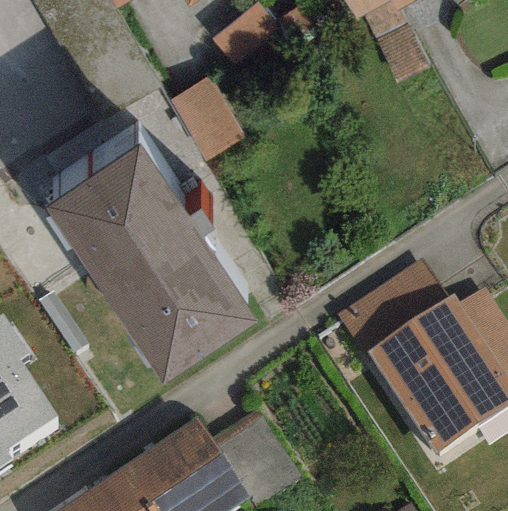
[(110,0),(116,10),(131,0),(184,0),(187,6),(196,0),(110,0)]
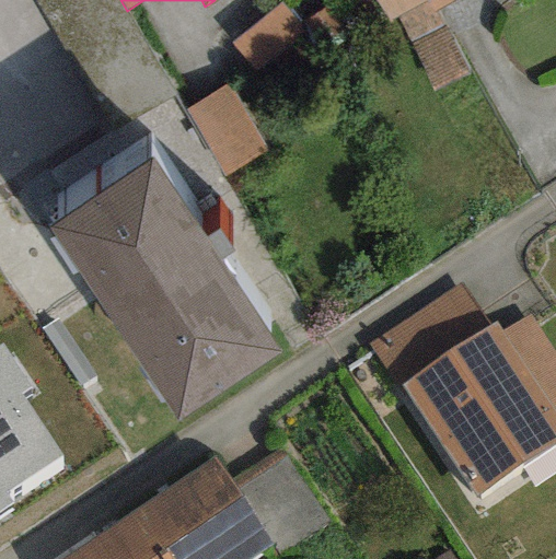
[(378,0),(390,23),(400,19),(432,1),(431,0),(378,0)]
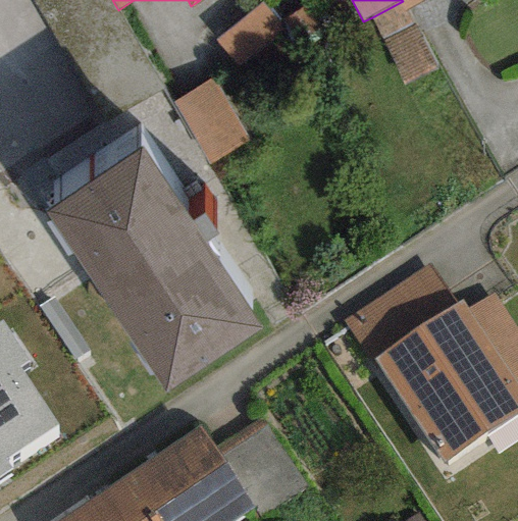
[(402,0),(403,1),(406,8),(420,0),(402,0)]
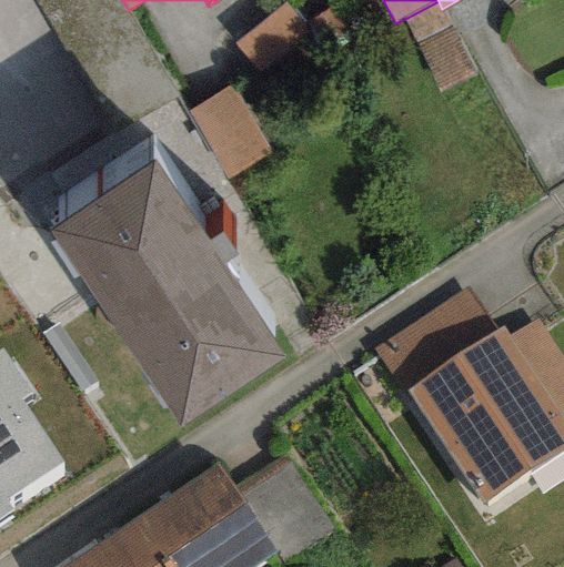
[(315,36),(289,1),(233,42),(260,78),(315,36)]
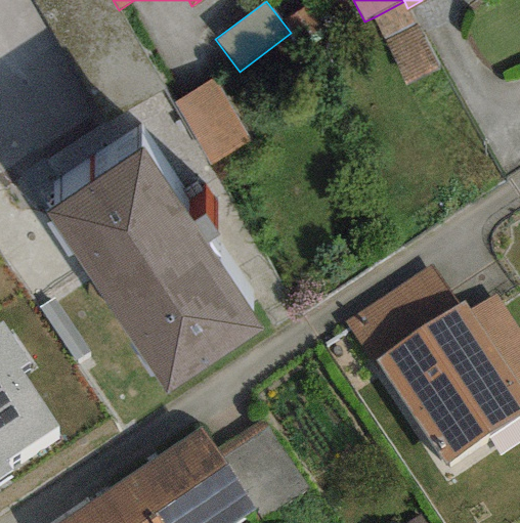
[(404,1),(374,17),(406,84),(438,68),(407,8),(404,1)]
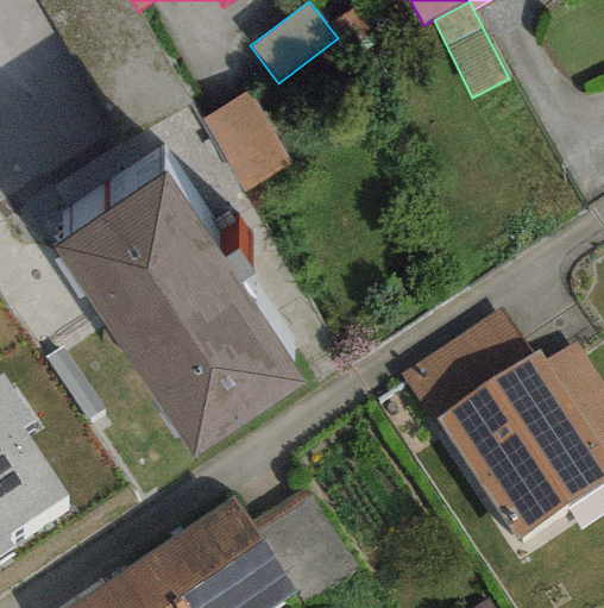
[(293,162),(253,89),(207,114),(246,187),(293,162)]
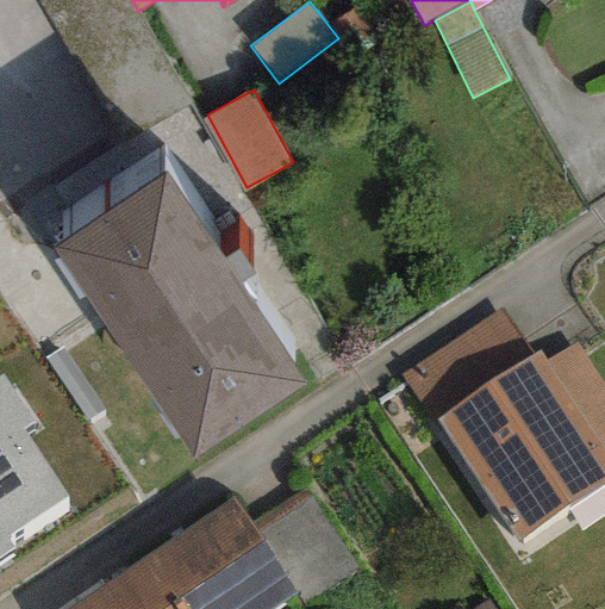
[(172,175),(56,252),(193,458),(307,381),(172,175)]
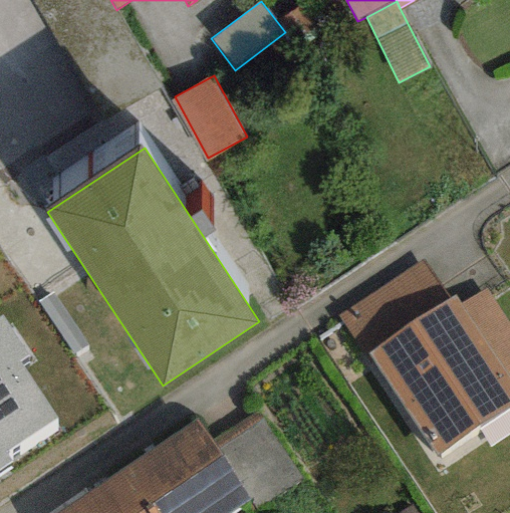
[(458,307),(428,262),(339,319),(436,466),(509,417),(509,325),(486,288),(458,307)]
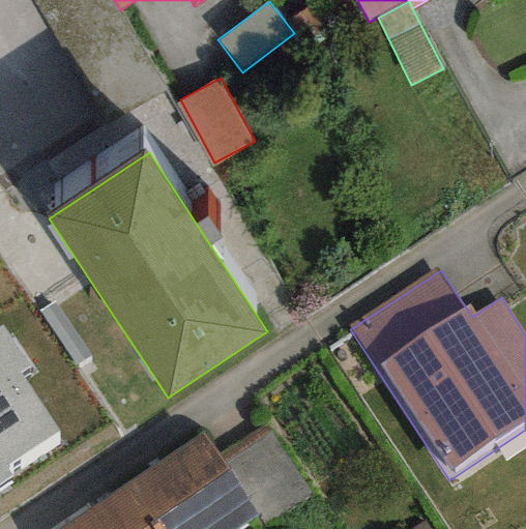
[(0,483),(13,475),(7,467),(62,432),(23,372),(32,365),(4,324),(0,326),(0,483)]
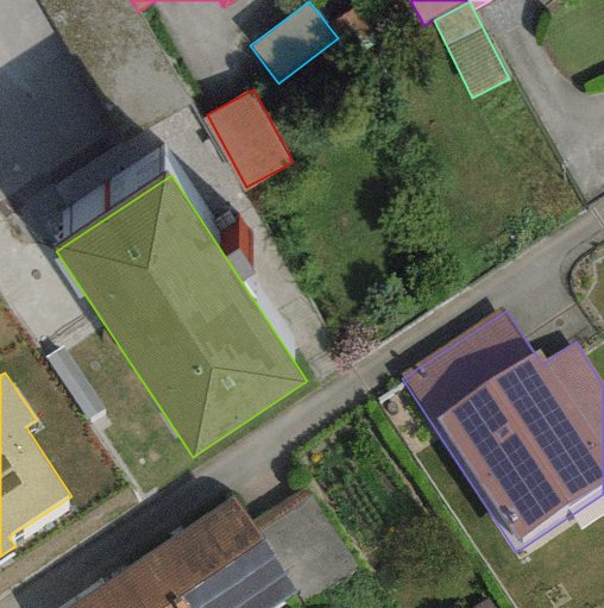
[(313,488),(256,525),(300,591),(308,605),(365,568),(313,488)]
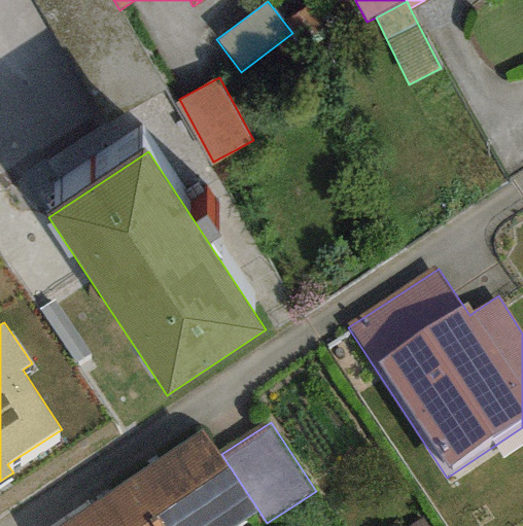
[(238,525),(259,512),(221,454),(202,429),(126,481),(155,525),(238,525)]
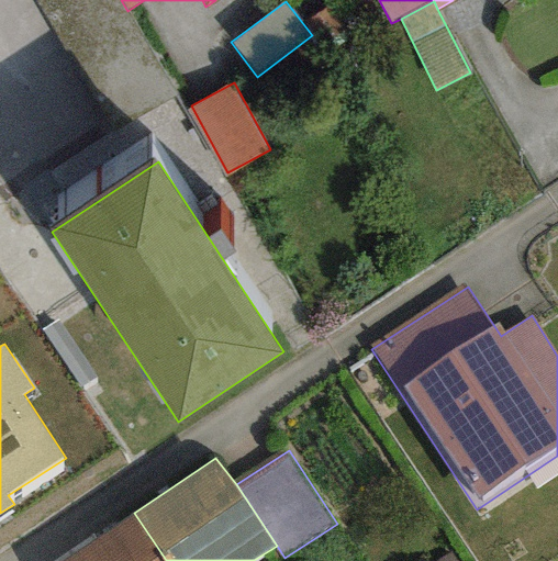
[(166,560),(134,513),(63,560),(166,560)]
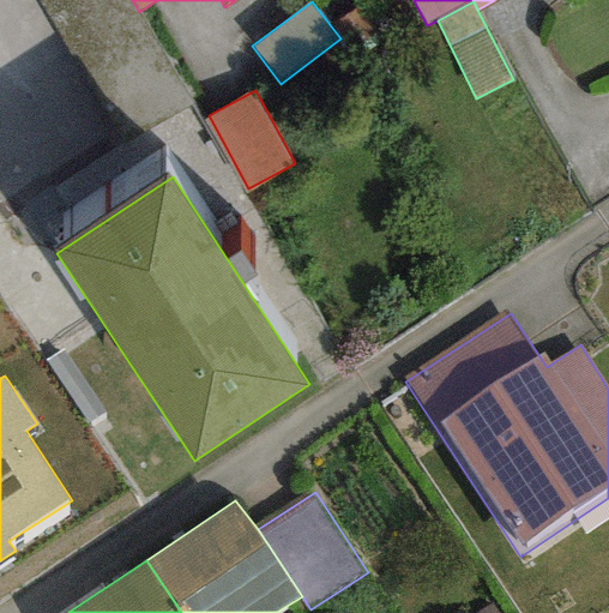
[(501,612),(495,601),(474,612),(501,612)]
